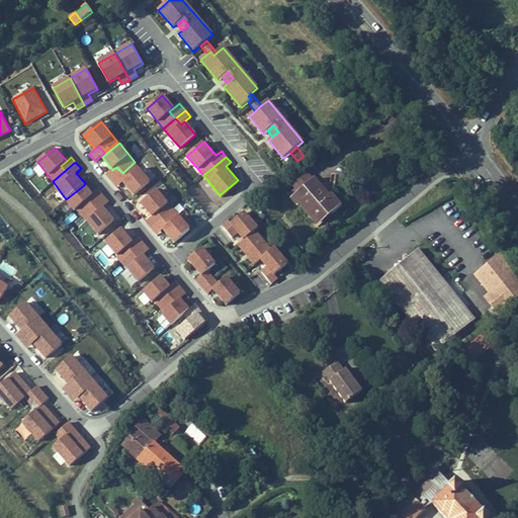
[(135,195),(152,181),(135,162),(122,173),(127,179),(123,183),(135,195)]
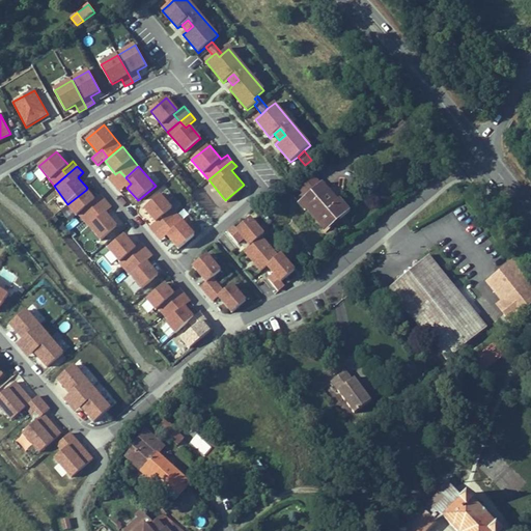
[(115,186),(126,177),(119,171),(115,174),(110,179),(115,186)]
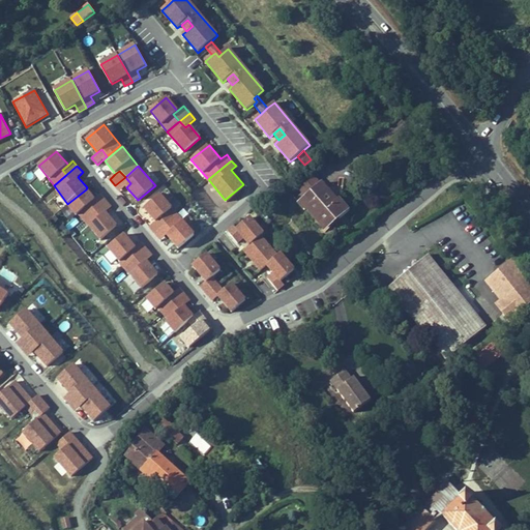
[(130,183),(125,177),(115,185),(120,192),(126,187),(130,183)]
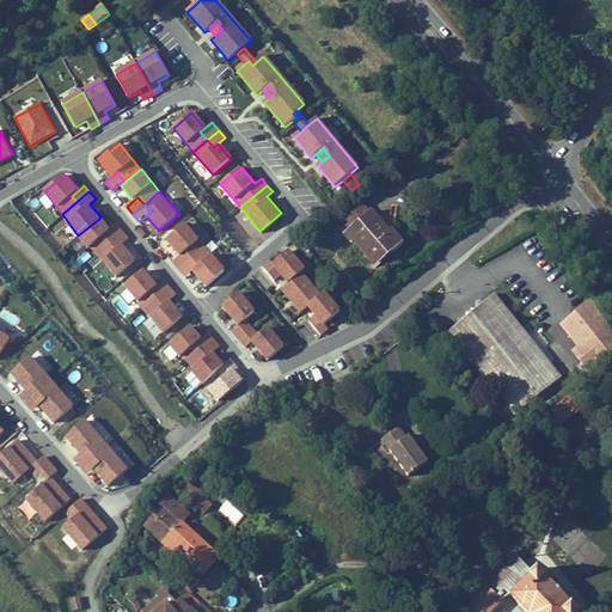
[(354,226),(344,234),(352,243),(354,240),(373,263),(389,250),(392,254),(403,244),(397,237),(401,234),(384,214),(378,220),(371,212),(369,212),(362,204),(347,218),(350,222),(354,226)]
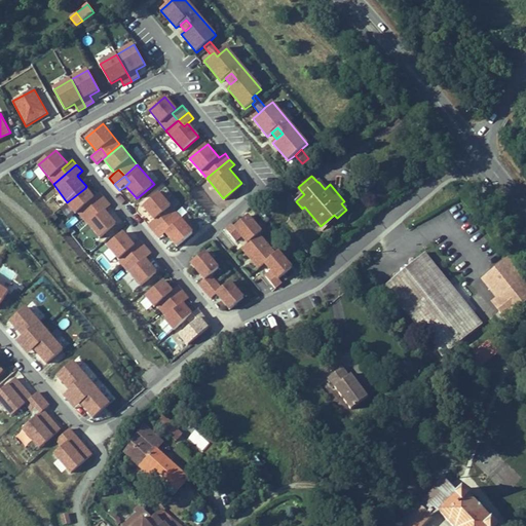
[(96,208),(90,202),(95,199),(85,188),(67,202),(76,214),(78,212),(83,218),(96,208)]
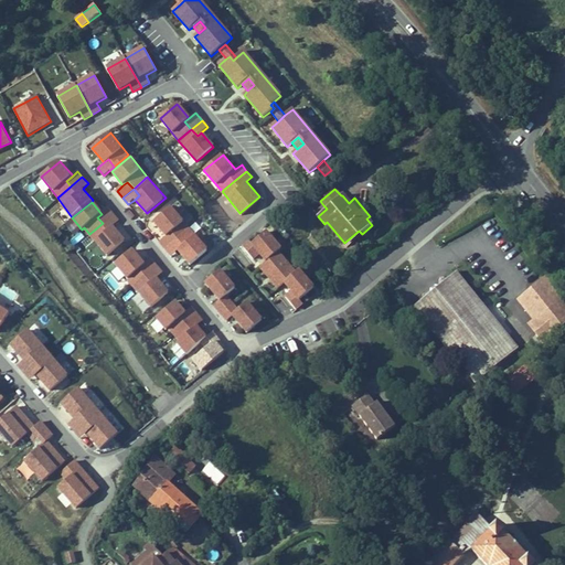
[(318,216),(327,209),(323,205),(315,213),(318,216)]
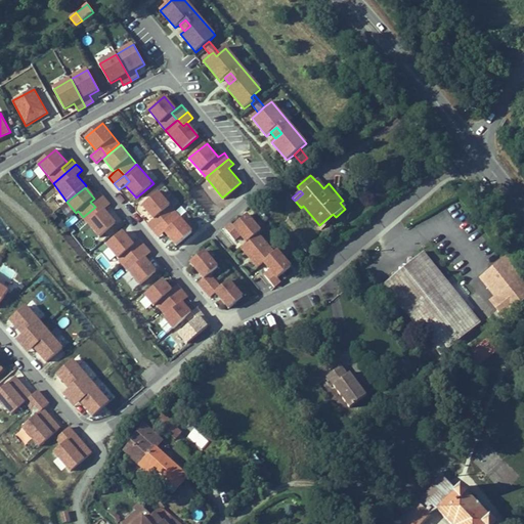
[(177,212),(161,191),(143,206),(155,219),(158,216),(164,223),(177,212)]
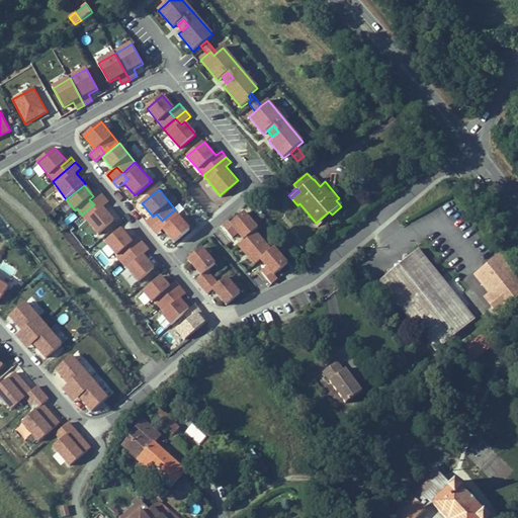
[(94,204),(103,196),(99,191),(93,196),(89,199),(94,204)]
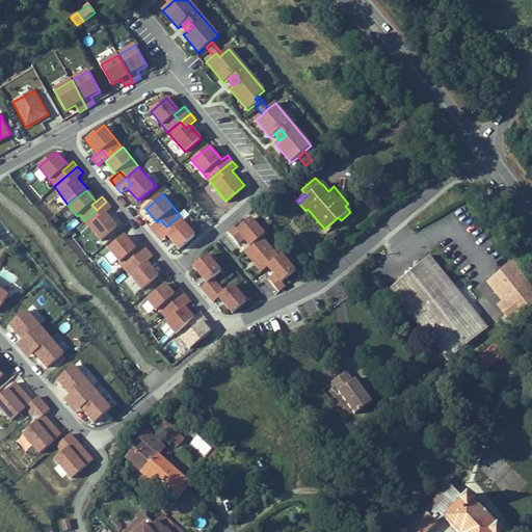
[(105,212),(111,208),(106,202),(97,210),(101,216),(105,212)]
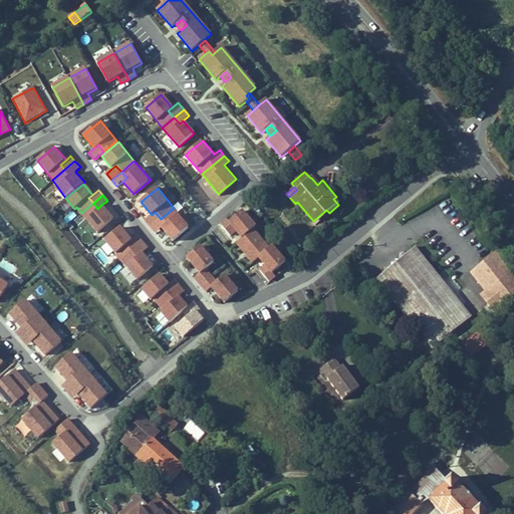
[(113,219),(101,205),(97,209),(93,203),(81,213),(97,232),(113,219)]
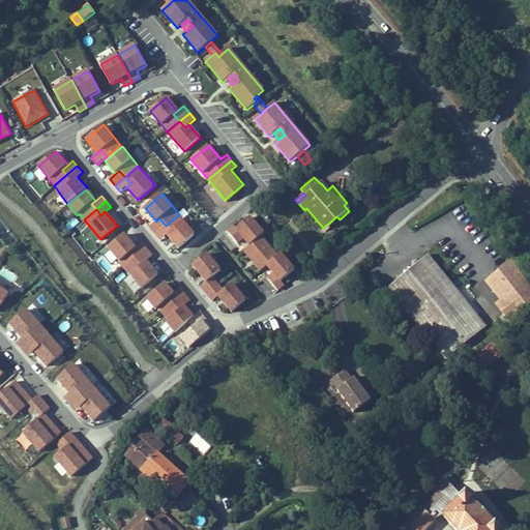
[(178,248),(196,234),(179,214),(166,226),(171,232),(167,235),(178,248)]
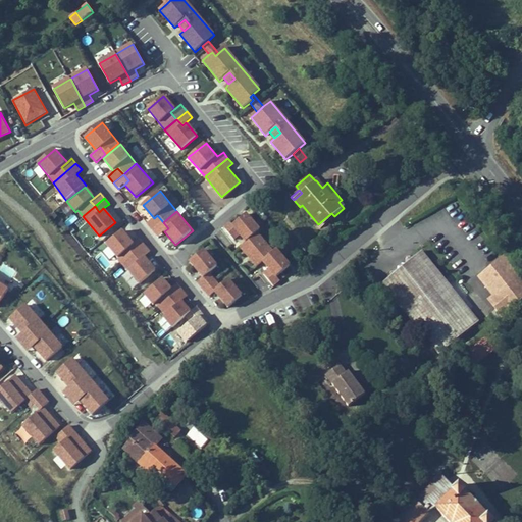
[(321,227),(334,216),(331,213),(318,224),(321,227)]
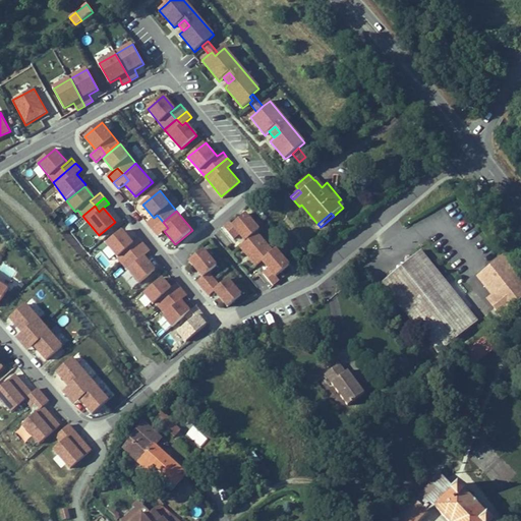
[(276,277),(289,266),(276,249),(273,252),(256,232),(259,230),(245,214),(233,225),(230,222),(224,227),(240,246),(246,241),(263,262),(256,266),(273,285),(279,280),(276,277)]
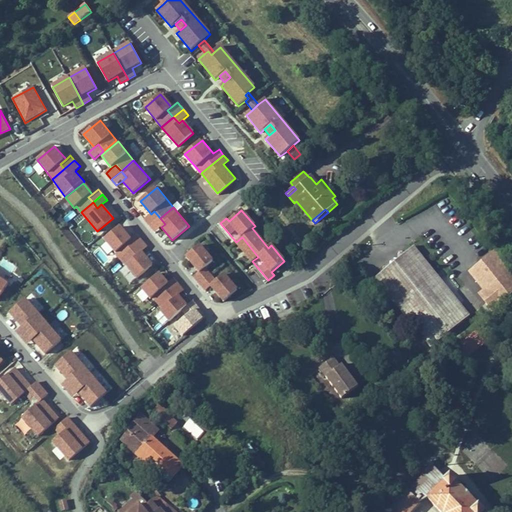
[(150,226),(160,218),(154,211),(151,214),(145,219),(150,226)]
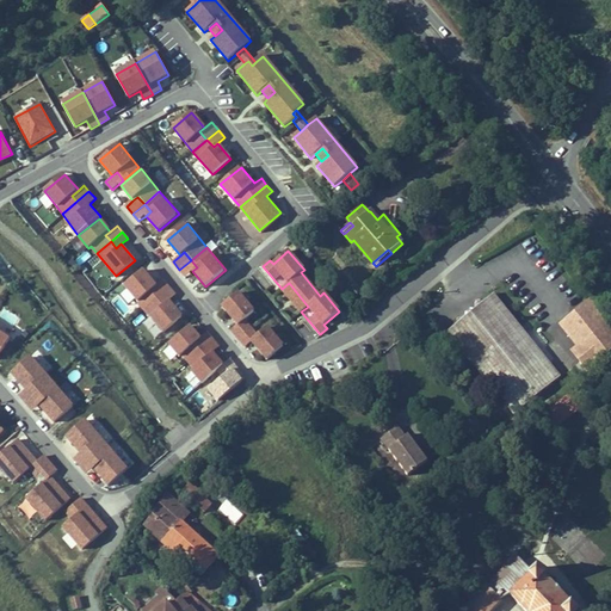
[(197,267),(191,260),(179,270),(185,277),(192,271),(197,267)]
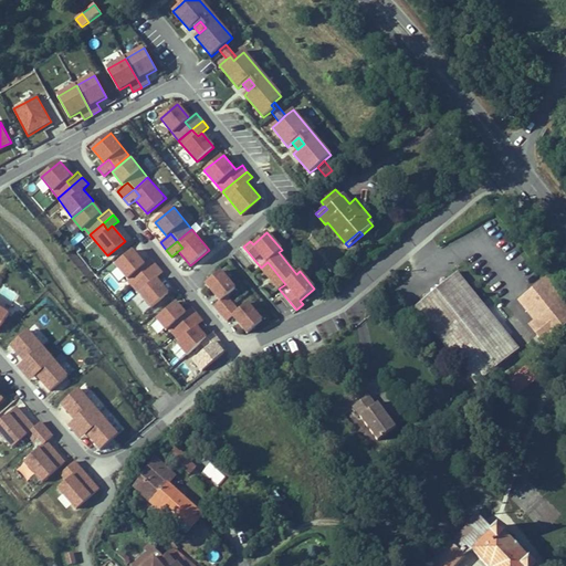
[(146,273),(142,266),(146,263),(135,251),(116,268),(126,279),(128,276),(134,283),(146,273)]
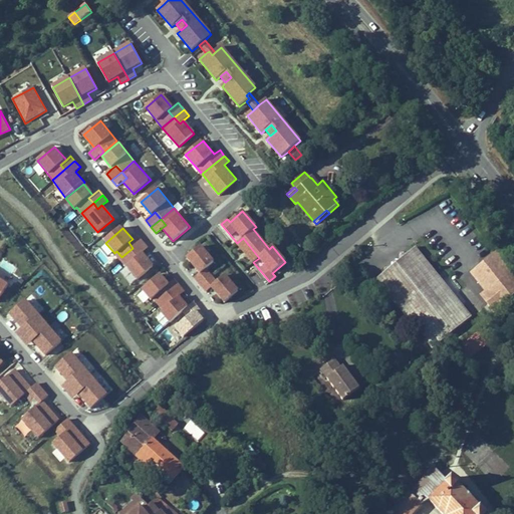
[(133,248),(143,240),(138,234),(133,239),(129,242),(133,248)]
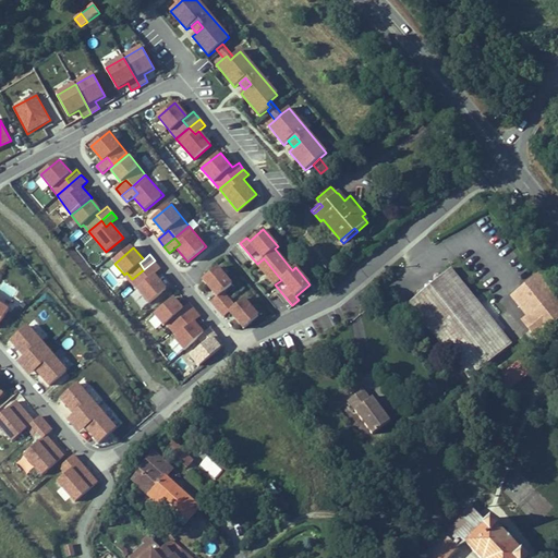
[(155,273),(160,267),(155,261),(144,269),(150,276),(155,273)]
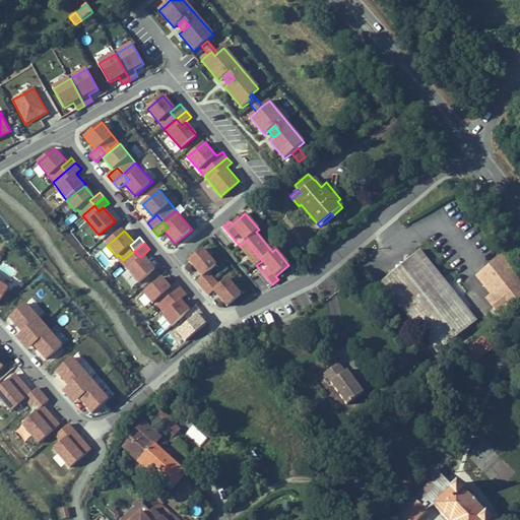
[(216,265),(203,250),(190,261),(203,276),(197,281),(203,288),(214,279),(208,272),(216,265)]
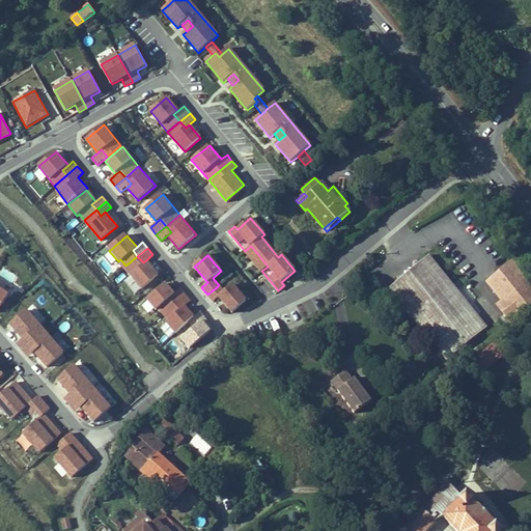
[(487,328),(429,255),(389,288),(447,360),(487,328)]
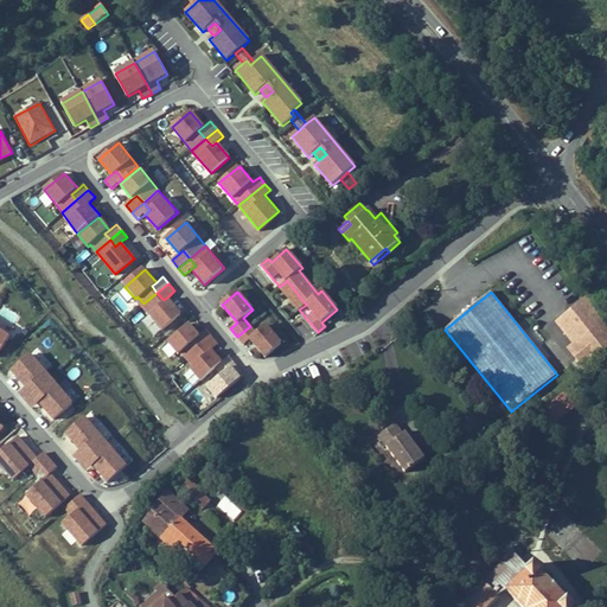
[(181,312),(168,296),(164,300),(157,293),(144,304),(164,327),(181,312)]
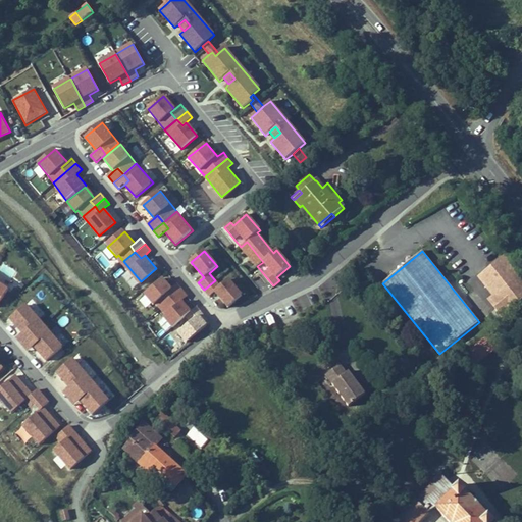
[(521,299),(521,279),(504,257),(482,274),(497,294),(493,296),(488,300),(501,316),(521,299)]
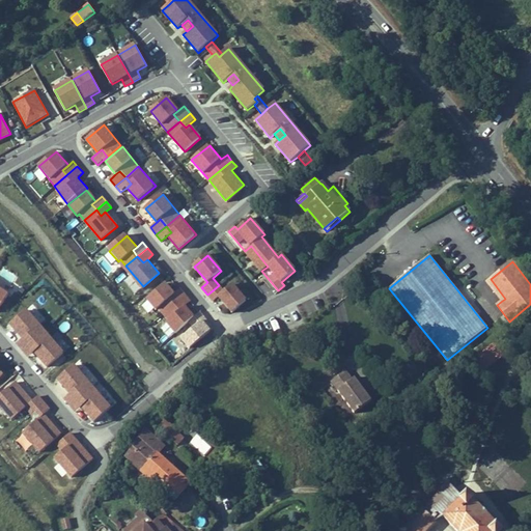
[(505,299),(491,279),(486,282),(502,301),(505,299)]
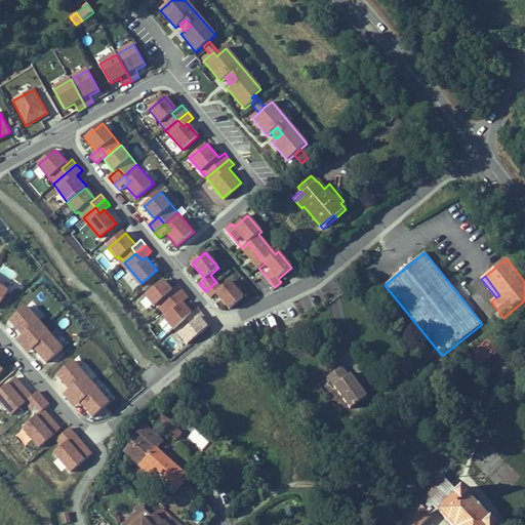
[(173,300),(168,294),(172,291),(163,280),(146,295),(155,307),(157,305),(162,311),(173,300)]
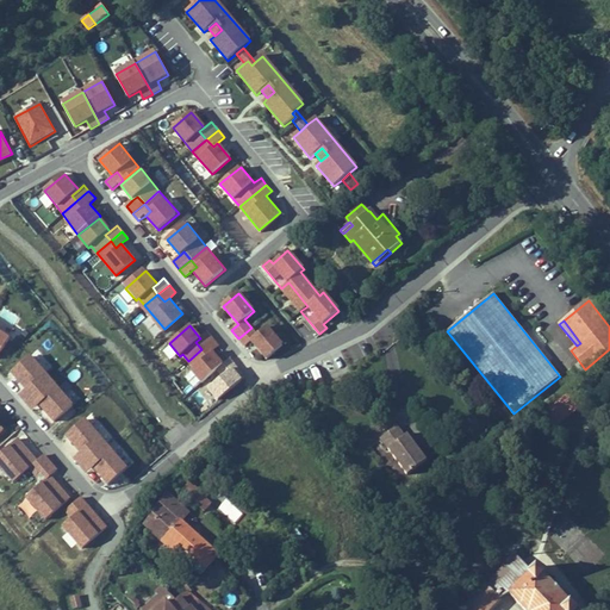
[(284,346),(267,328),(257,335),(251,328),(238,338),(246,347),(251,341),(267,359),(284,346)]
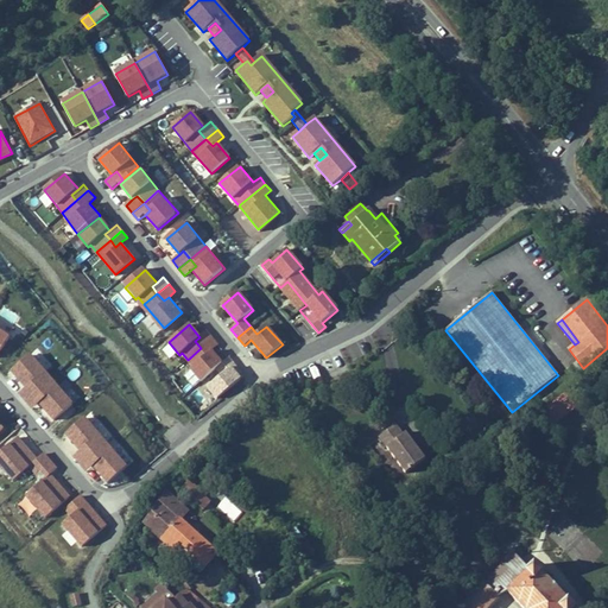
[(214,337),(208,331),(200,337),(195,341),(201,348),(214,337)]
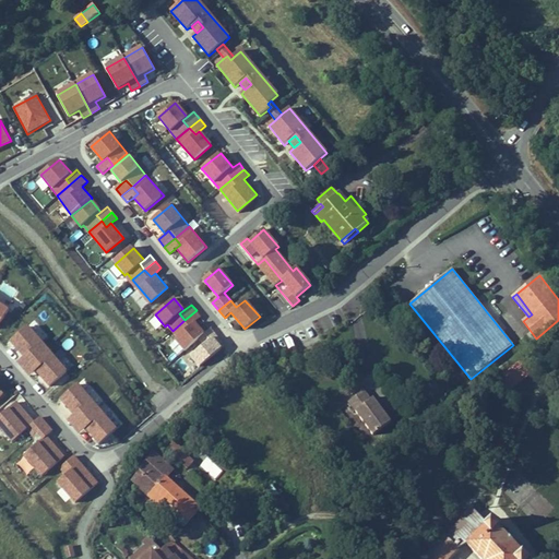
[(175,340),(185,351),(199,339),(205,333),(195,321),(201,317),(197,310),(185,320),(173,331),(178,337),(175,340)]
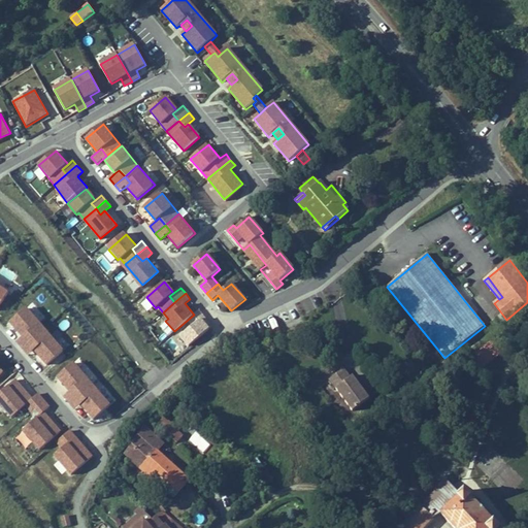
[(33,339),(45,329),(26,307),(10,322),(24,336),(24,337),(28,333),(33,339)]
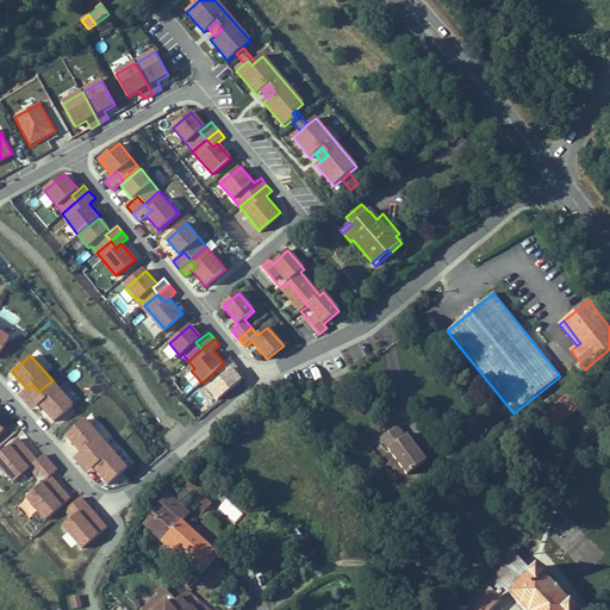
[(236,365),(230,358),(224,363),(217,369),(223,377),(210,388),(219,400),(243,380),(232,367),(236,365)]
